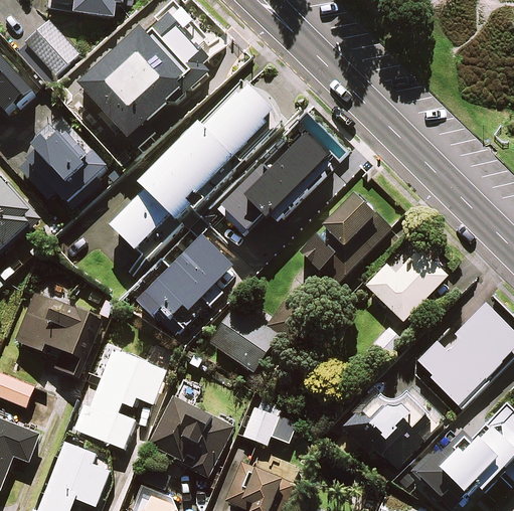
[(50,0),(50,2),(77,5),(76,17),(117,22),(119,7),(132,9),(133,0),(50,0)]
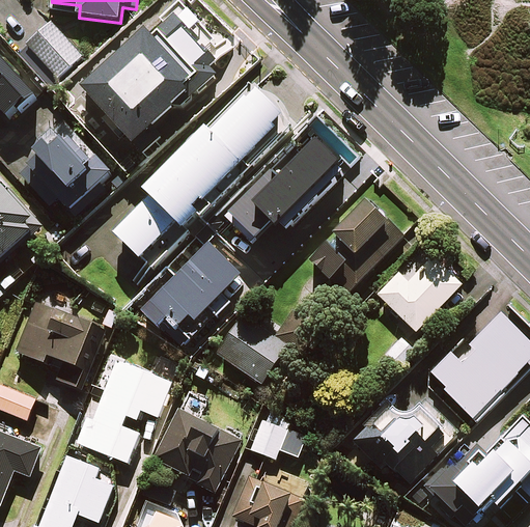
[(232,43),(232,37),(195,0),(187,0),(185,2),(183,0),(178,0),(160,18),(164,22),(150,34),(145,28),(80,87),(141,156),(160,138),(152,130),(207,79),(202,73),(214,63),(212,61),(232,43)]
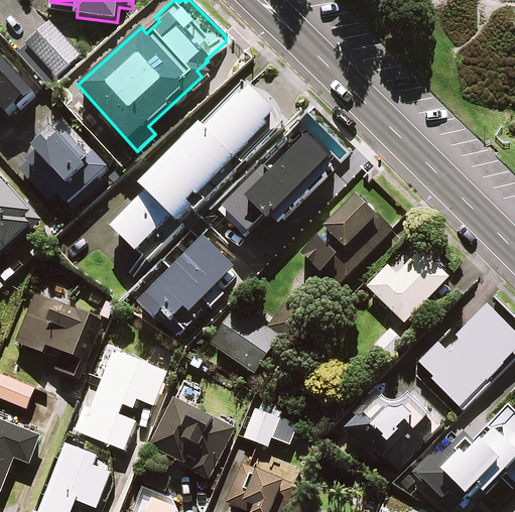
[(82,52),(51,20),(28,41),(58,74),(82,52)]
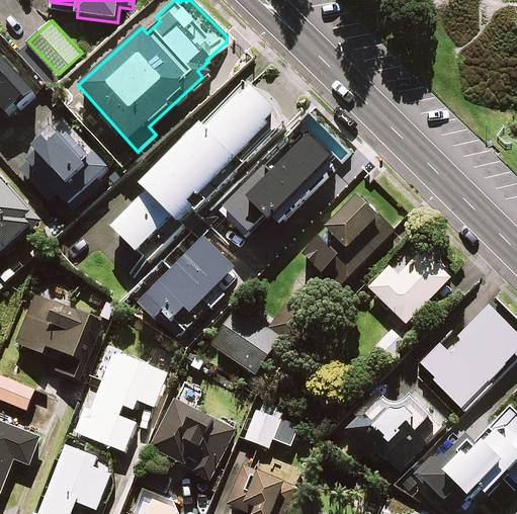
[(0,101),(7,109),(19,99),(23,103),(37,91),(0,49),(0,101)]
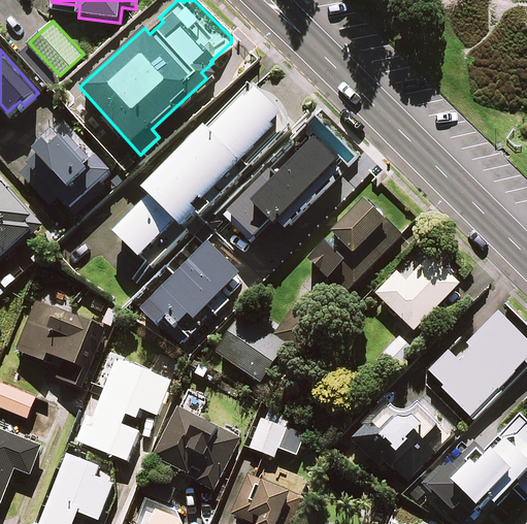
[(289,127),(290,119),(256,83),(146,186),(153,192),(117,229),(142,254),(176,218),(183,224),(199,209),(202,214),(289,127)]
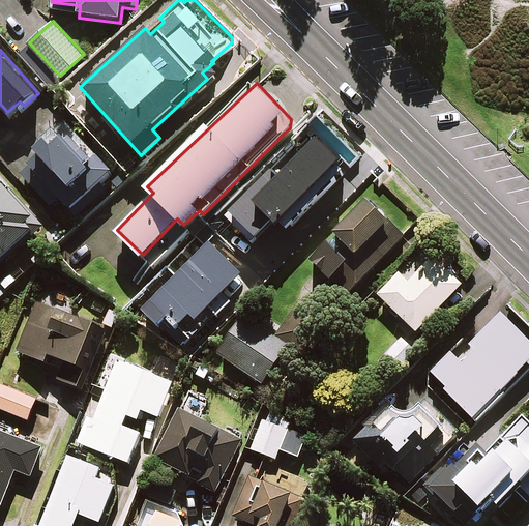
[(296,128),(209,213),(204,217),(241,258),(273,227),(283,236),(356,164),(309,115),(296,128)]
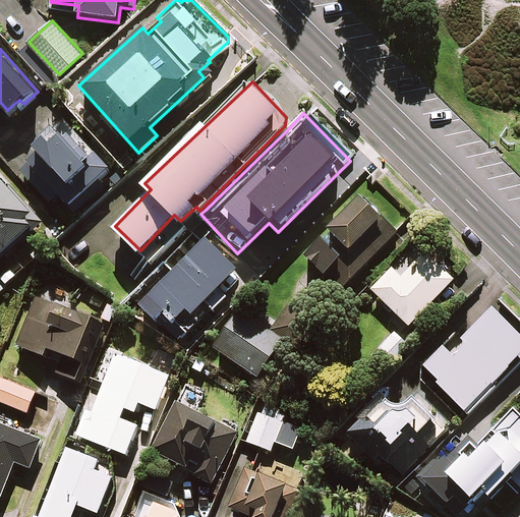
[(61,129),(20,169),(51,200),(58,193),(70,206),(110,167),(96,152),(90,158),(61,129)]
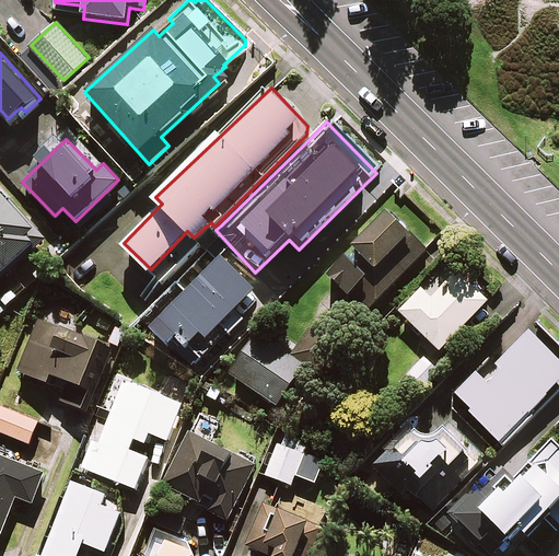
[(42,234),(0,187),(0,271),(42,234)]
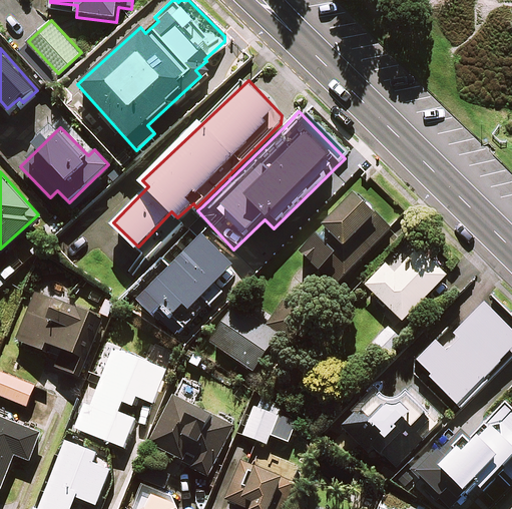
[(389,224),(353,191),(301,248),(337,283),(389,224)]
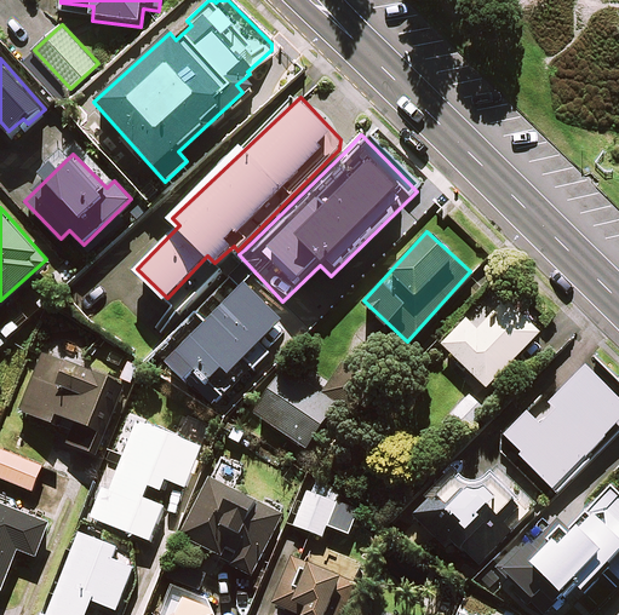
[(247,283),(170,365),(212,406),(270,345),(263,338),(282,317),(247,283)]
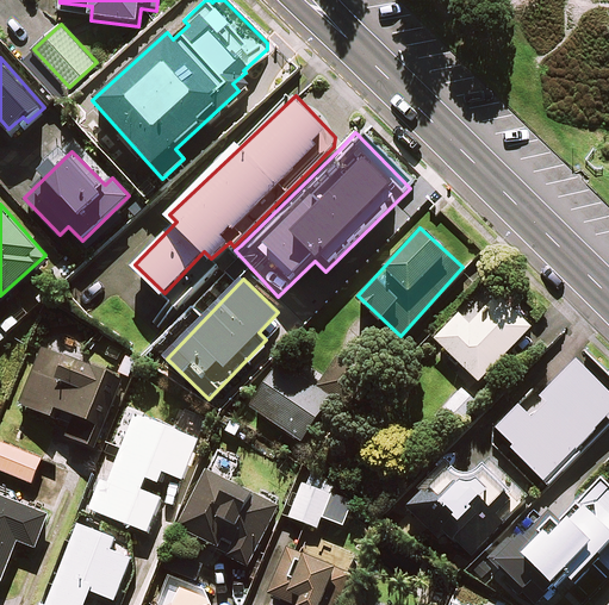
[(331,448),(381,496),(478,394),(464,381),(520,324),(478,285),(422,343),(437,357),(387,409),(379,400),(331,448)]
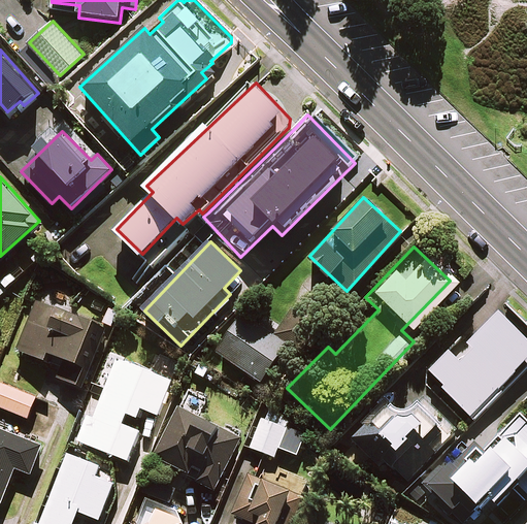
[(104,325),(35,299),(17,350),(47,361),(51,354),(61,358),(54,377),(81,386),(104,325)]
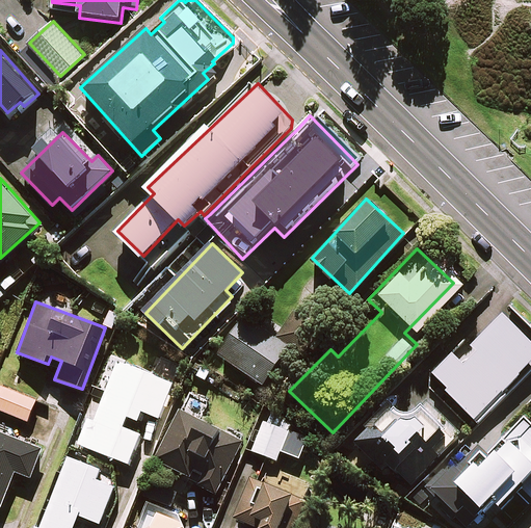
[(255,328),(241,318),(216,353),(259,385),(286,348),(271,339),(279,328),(263,317),(255,328)]
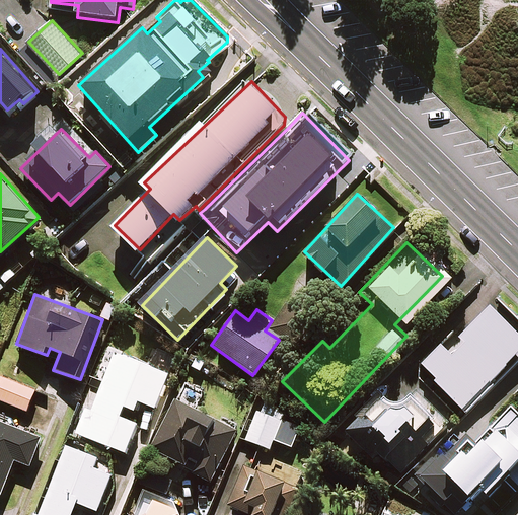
[(438,346),(421,364),(436,379),(433,382),(463,412),(517,355),(517,339),(490,312),(448,355),(438,346)]
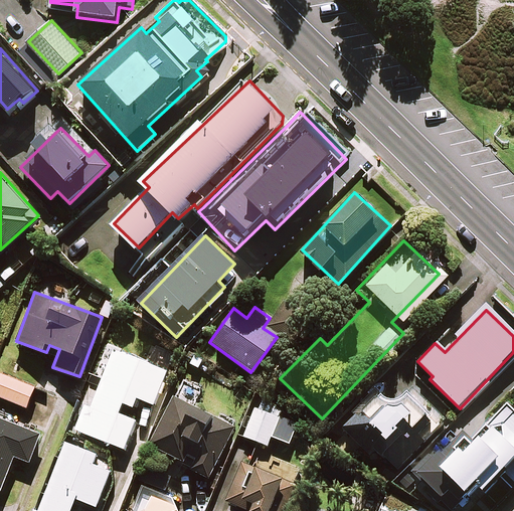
[(167,368),(115,347),(92,402),(84,399),(74,426),(125,446),(137,417),(120,410),(124,399),(134,404),(138,394),(154,401),(167,368)]
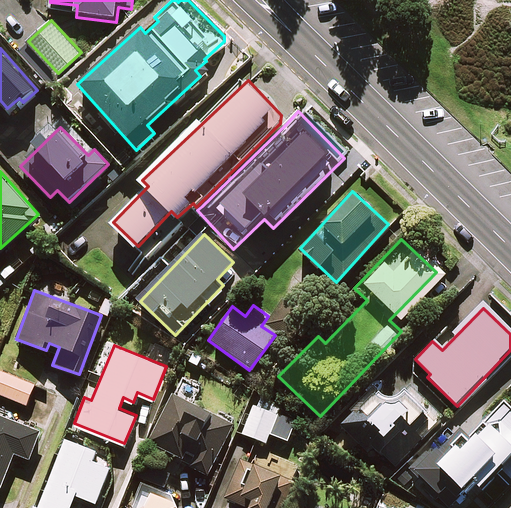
[(34,385),(2,372),(0,376),(0,393),(26,405),(34,385)]
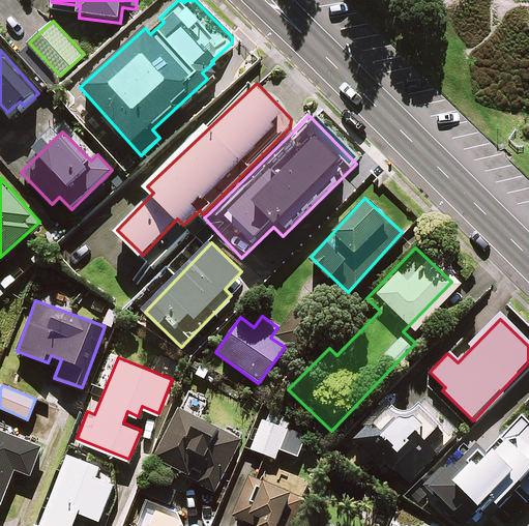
[(421,400),(407,414),(389,412),(382,405),(348,440),(375,466),(381,460),(404,481),(452,431),(421,400)]
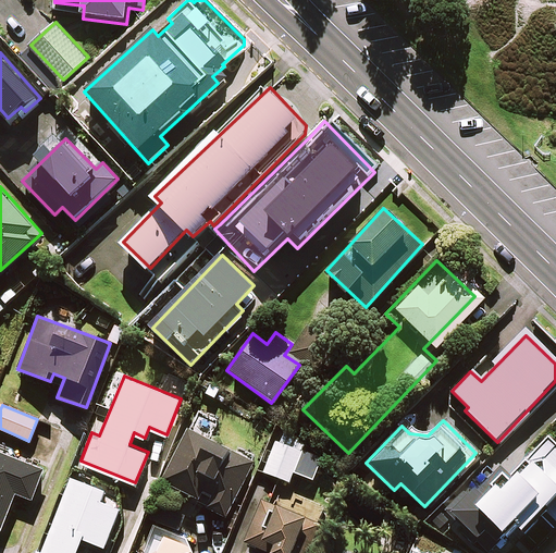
[(158,481),(225,514),(251,459),(185,427),(158,481)]
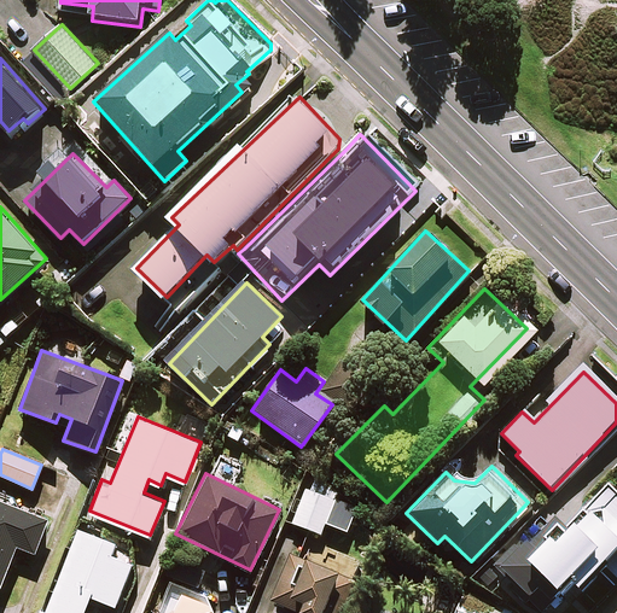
[(335,497),(304,485),(287,523),(319,535),(335,497)]
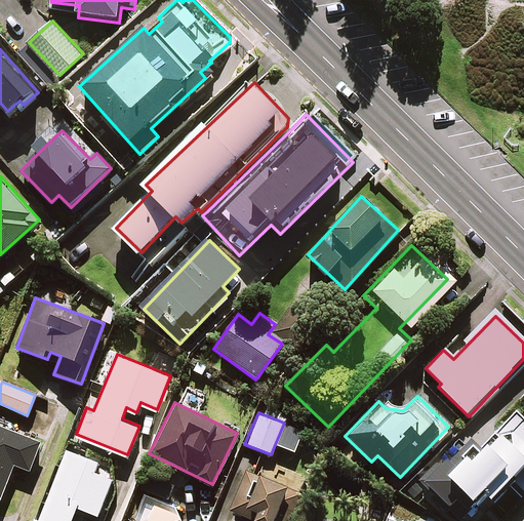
[(447,455),(422,479),(440,496),(436,499),(448,511),(451,508),(461,518),(487,492),(495,501),(518,479),(516,477),(523,468),(523,417),(523,418),(517,412),(494,434),(498,438),(497,438),(495,439),(494,439),(492,440),(491,440),(490,441),(488,441),(487,442),(486,443),(484,444),(483,445),(482,445),(481,446),(480,447),(478,448),(473,443),(454,463),(447,455)]
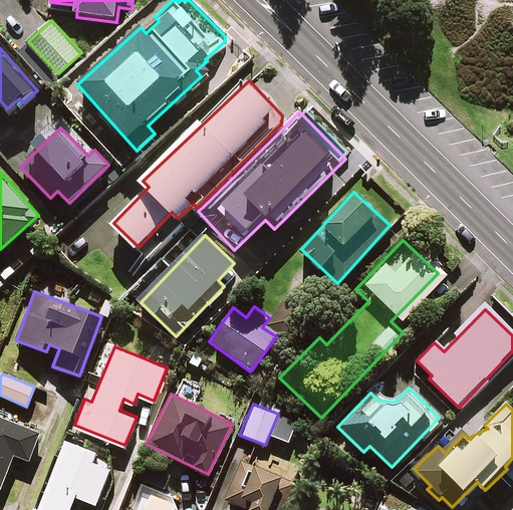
[(0,486),(1,487),(15,452),(29,458),(39,431),(0,414),(0,486)]
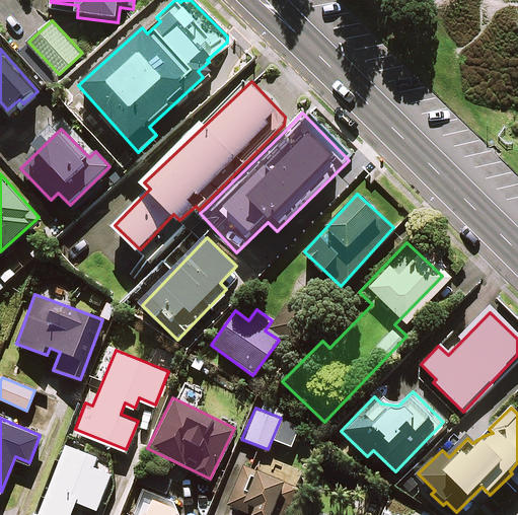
[(96,456),(64,444),(42,501),(63,509),(68,496),(97,508),(112,472),(93,465),(96,456)]
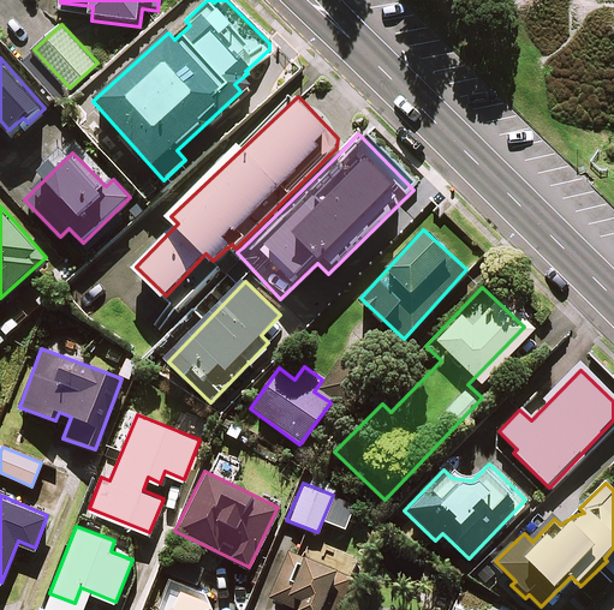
[(334,609),(349,579),(286,550),(266,597),(281,604),(286,594),(302,602),(297,609),(334,609)]
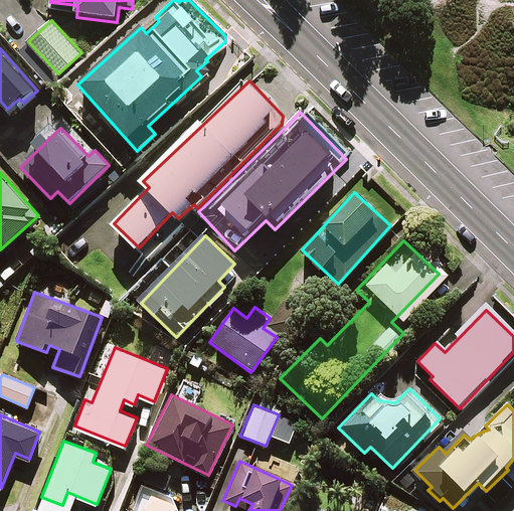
[(178,510),(180,508),(136,490),(127,510),(178,510)]
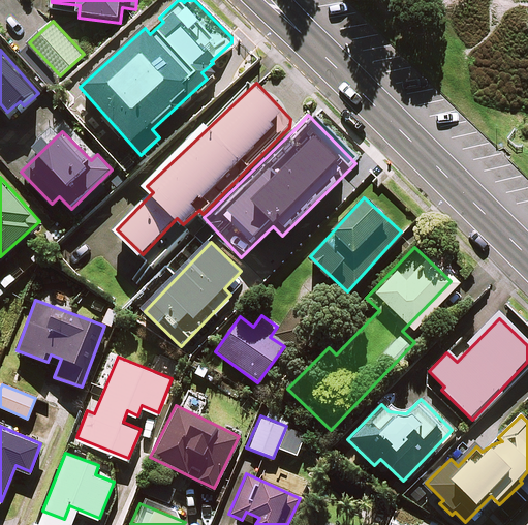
[(435,524),(438,521),(399,504),(390,524),(435,524)]
